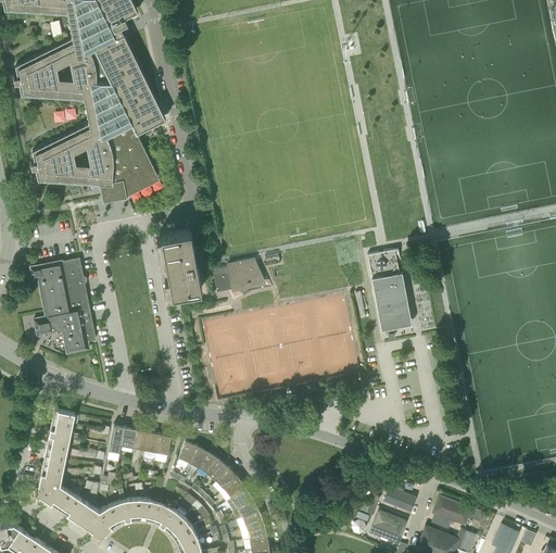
[(1,0),(4,12),(67,16),(73,39),(15,67),(17,79),(14,80),(15,86),(19,85),(21,97),(85,101),(89,125),(33,153),(35,165),(30,165),(32,172),(36,171),(38,183),(101,187),(103,199),(114,197),(113,189),(119,188),(124,195),(158,177),(137,135),(166,121),(121,29),(128,26),(125,20),(138,13),(131,0),(1,0)]
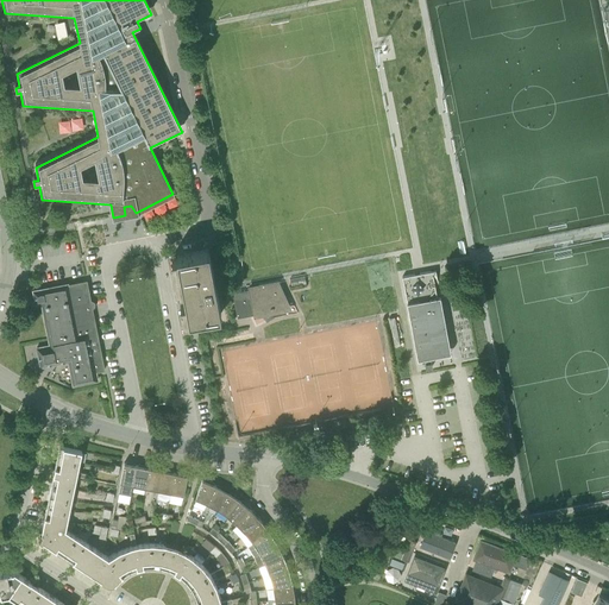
[(83,119),(60,123),(61,134),(86,132),(83,119)]
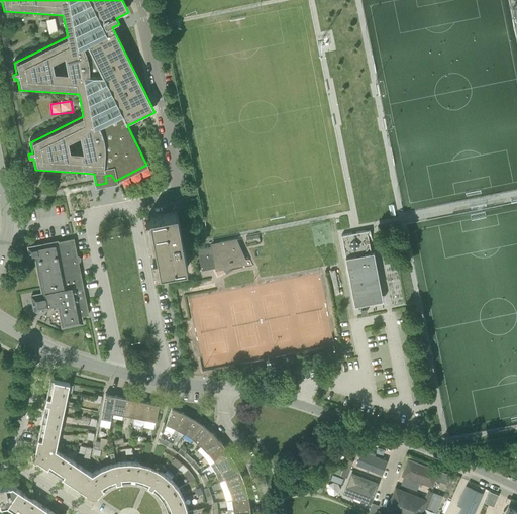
[(124,187),(143,181),(140,173),(121,179),(124,187)]
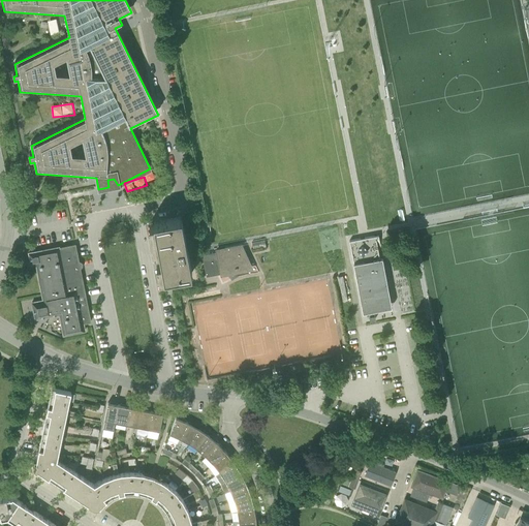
[(192,276),(189,259),(181,219),(154,224),(154,225),(149,226),(154,255),(159,254),(161,265),(156,266),(159,281),(164,280),(164,281),(192,276)]
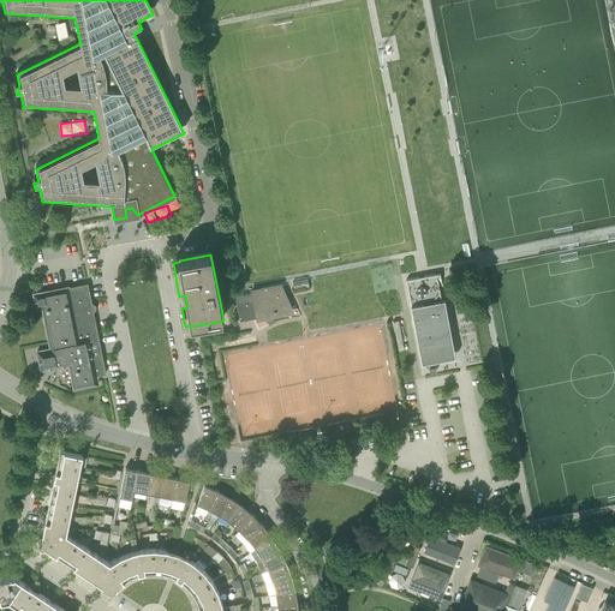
[(436,277),(406,283),(422,366),(428,365),(430,375),(437,373),(435,364),(453,360),(436,277)]
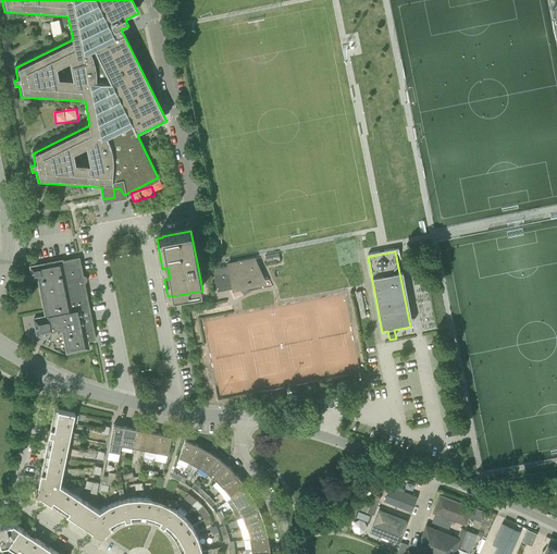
[(267,266),(280,262),(279,256),(265,258),(267,266)]
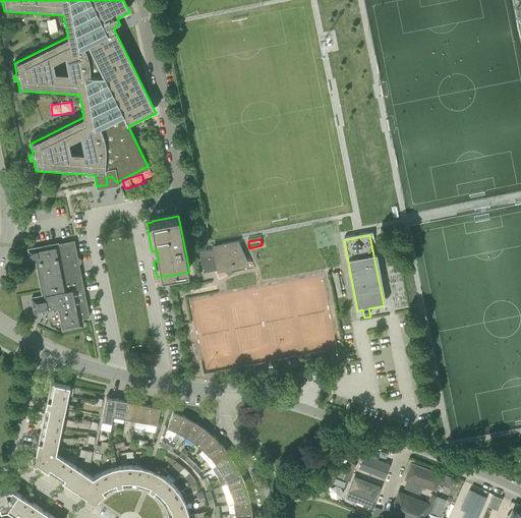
[(90,320),(83,292),(74,243),(58,246),(58,245),(29,251),(31,263),(36,262),(43,298),(32,300),(35,317),(58,312),(62,333),(83,329),(82,321),(90,320)]
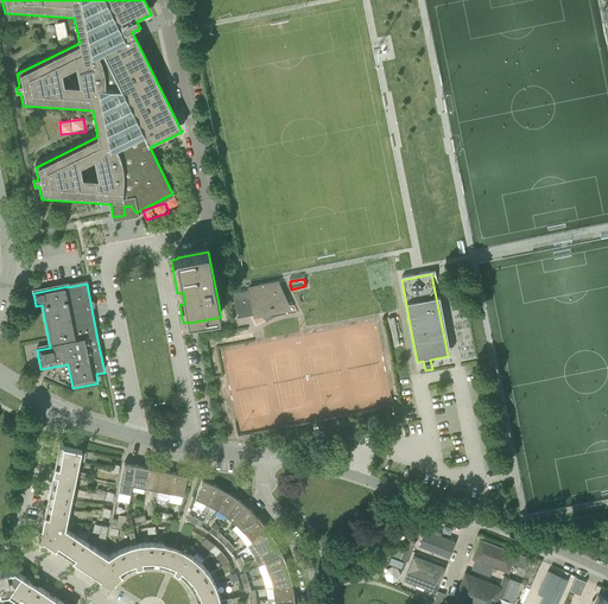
[(238,320),(249,318),(254,318),(253,313),(258,312),(260,317),(287,304),(278,284),(259,287),(259,291),(233,296),(238,320)]
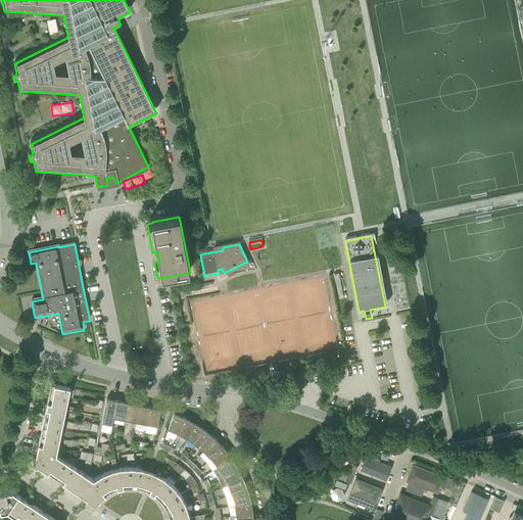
[(64,417),(65,412),(74,414),(75,411),(66,409),(66,408),(68,399),(70,390),(51,386),(49,395),(47,404),(46,413),(44,422),(42,432),(40,441),(37,453),(36,462),(36,466),(36,468),(48,475),(62,485),(88,503),(89,502),(88,501),(90,499),(99,505),(105,498),(111,493),(113,493),(119,491),(123,490),(131,489),(139,490),(142,471),(131,470),(121,470),(119,471),(116,471),(115,461),(111,462),(113,472),(106,475),(103,476),(94,482),(74,469),(59,459),(56,457),(58,445),(60,436),(62,426),(64,417)]
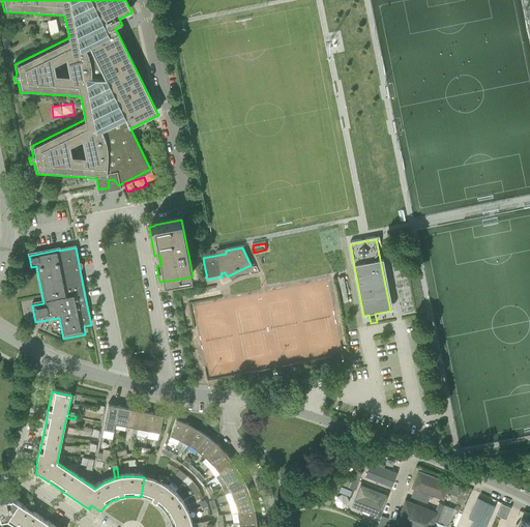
[(105,423),(116,426),(119,408),(108,406),(105,423)]
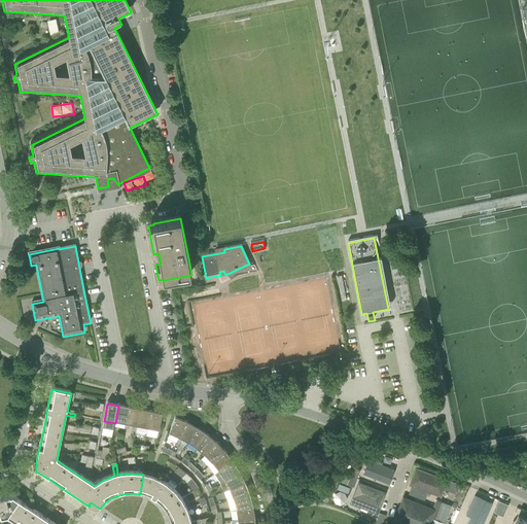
[(115,423),(126,425),(130,408),(118,406),(115,423)]
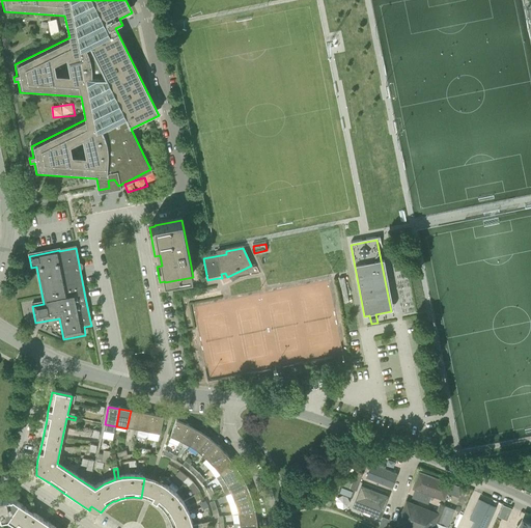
[(127,428),(138,431),(141,413),(131,411),(127,428)]
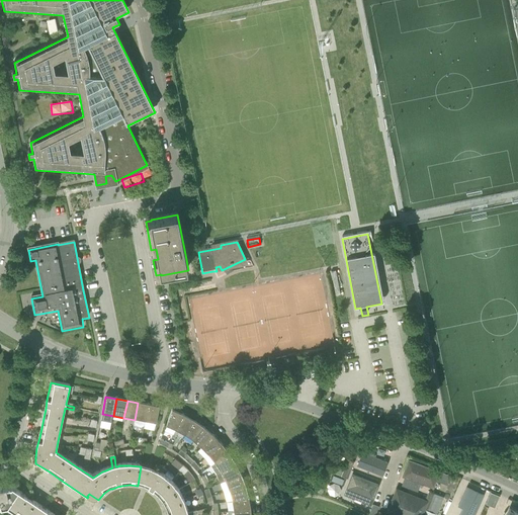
[(135,420),(146,422),(149,406),(138,403),(135,420)]
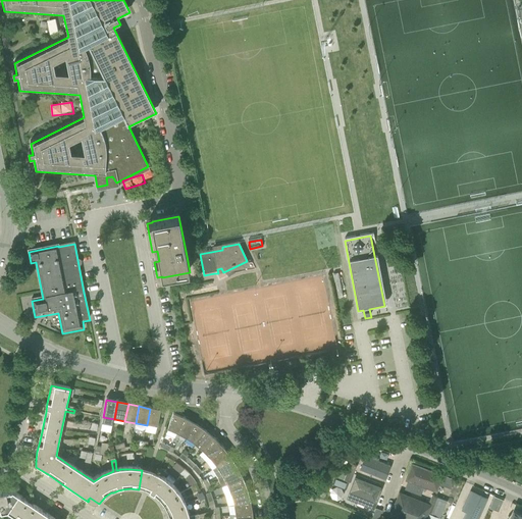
[(150,409),(147,425),(157,427),(161,411),(150,409)]
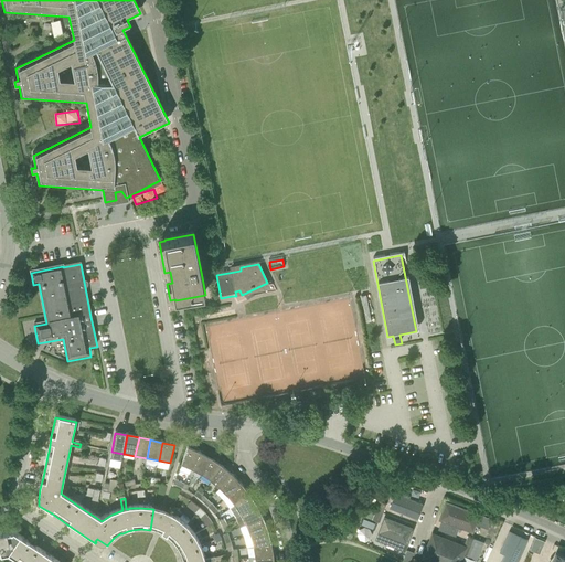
[(181,466),(192,470),(200,454),(188,448),(181,466)]
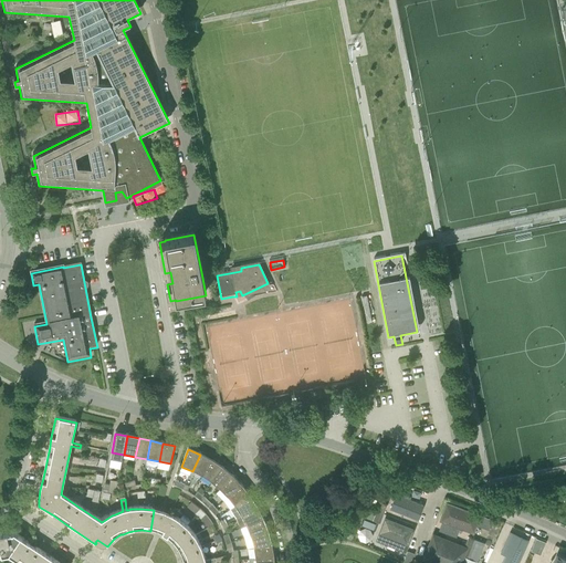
[(192,471),(202,477),(212,461),(200,455),(192,471)]
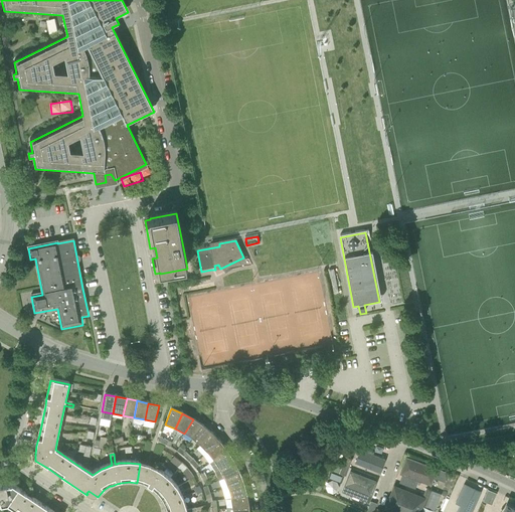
[(184,434),(192,440),(202,427),(193,419),(184,434)]
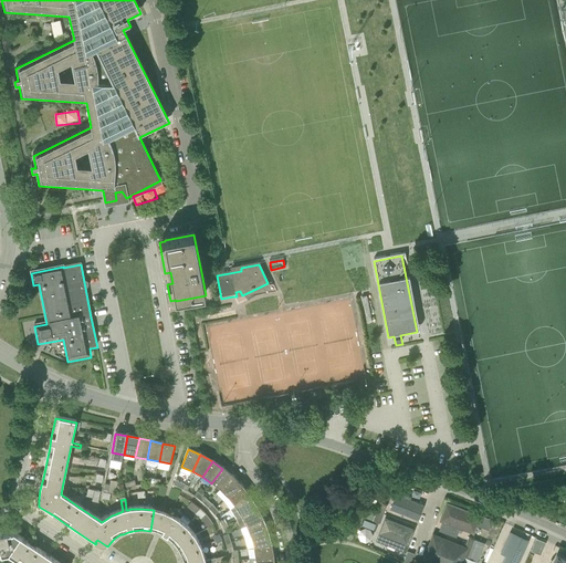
[(211,483),(221,491),(233,478),(222,469),(211,483)]
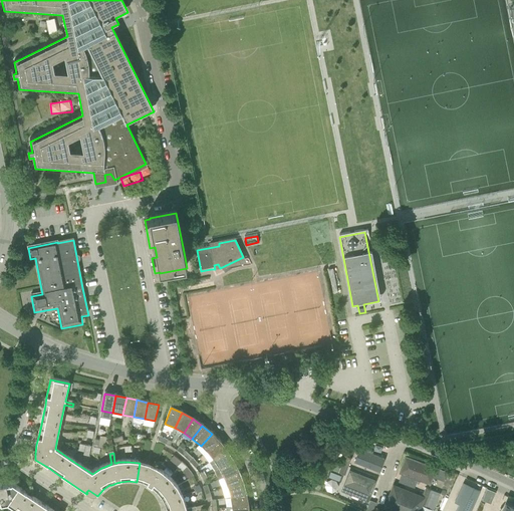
[(201,446),(208,453),(220,442),(212,434),(201,446)]
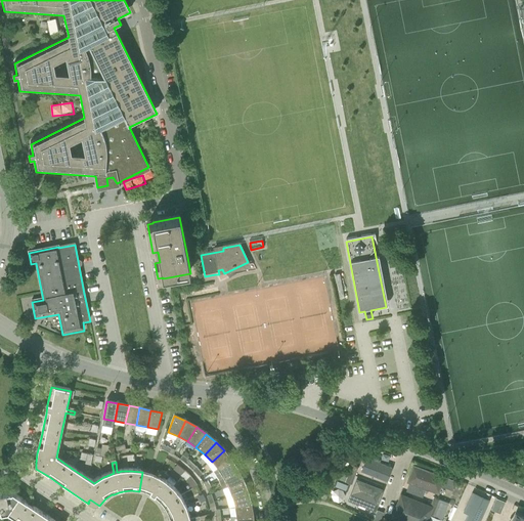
[(212,462),(218,470),(232,461),(224,450),(212,462)]
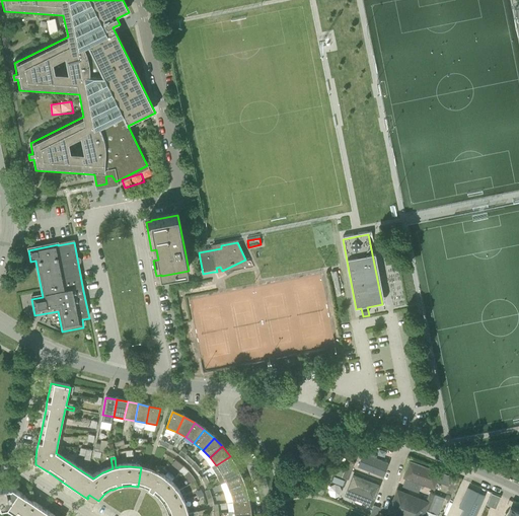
[(221,474),(236,466),(230,456),(216,465),(212,468),(217,476),(221,474)]
